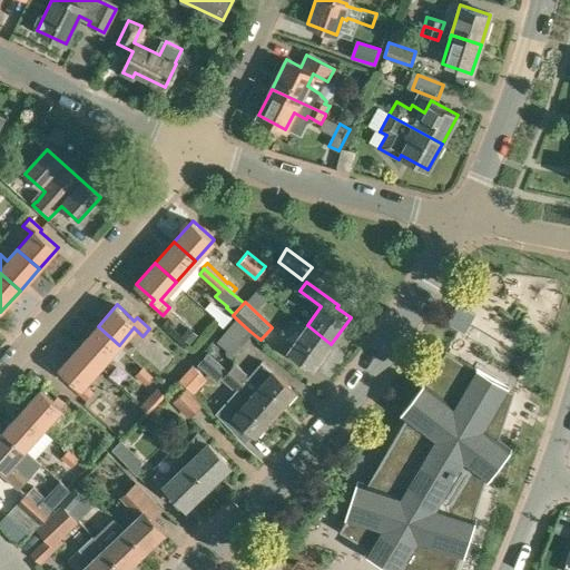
[(239,342),(249,331),(236,318),(216,341),(223,346),(234,355),(243,345),(239,342)]
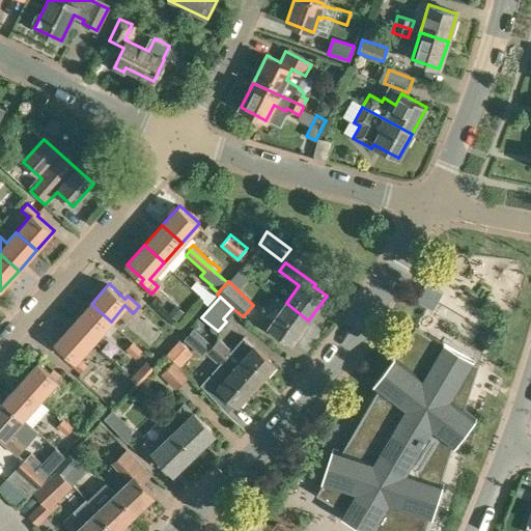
[(286,303),(270,327),(292,343),(308,320),(286,303)]
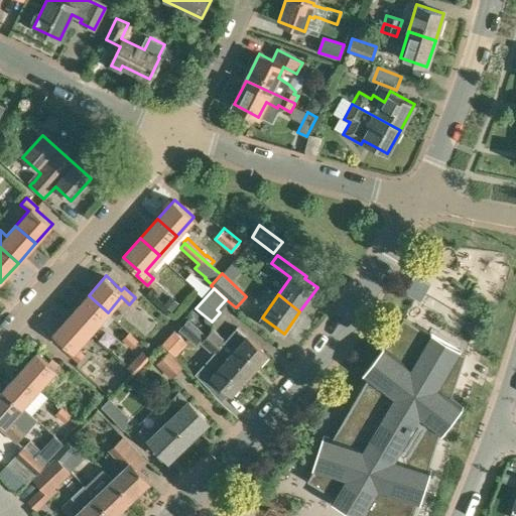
[(89,295),(71,314),(90,332),(108,312),(89,295)]
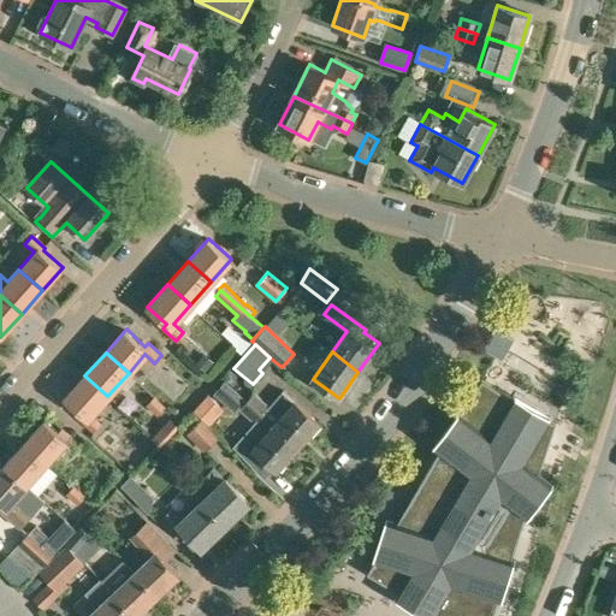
[(196,360),(207,369),(213,362),(202,354),(196,360)]
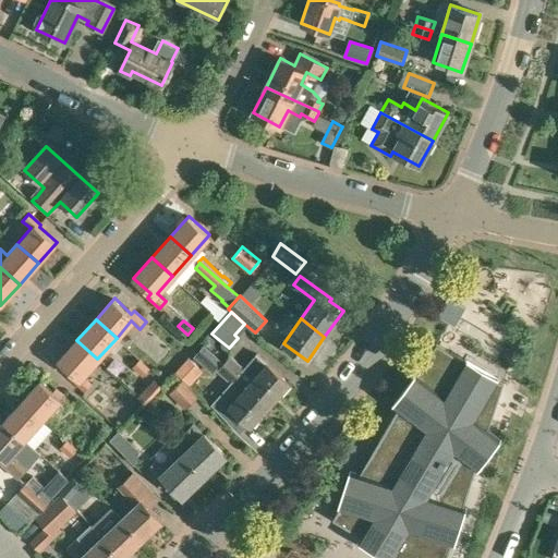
[(97,359),(76,340),(58,361),(75,376),(72,380),(85,391),(91,384),(82,376),(97,359)]
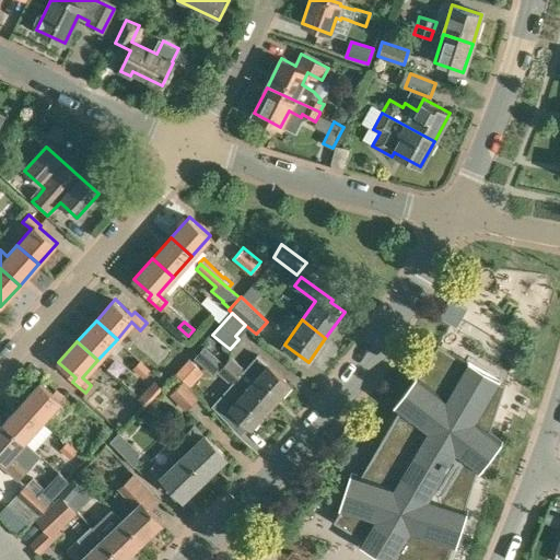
[(465,361),(438,345),(419,375),(417,374),(392,406),(398,411),(361,474),(351,470),(338,509),(340,510),(334,522),(361,537),(358,543),(375,552),(387,559),(394,559),(396,558),(398,559),(447,559),(453,546),(455,547),(468,509),(465,508),(477,471),(478,473),(503,440),(490,430),(494,409),(500,382),(502,380),(467,359),(465,361)]
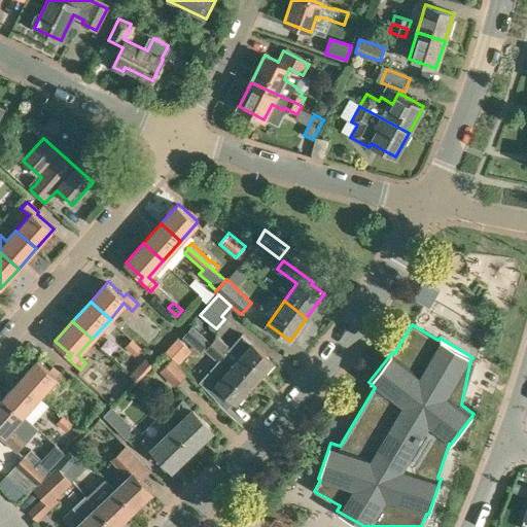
[(183,337),(190,343),(191,345),(202,334),(192,325),(183,337)]
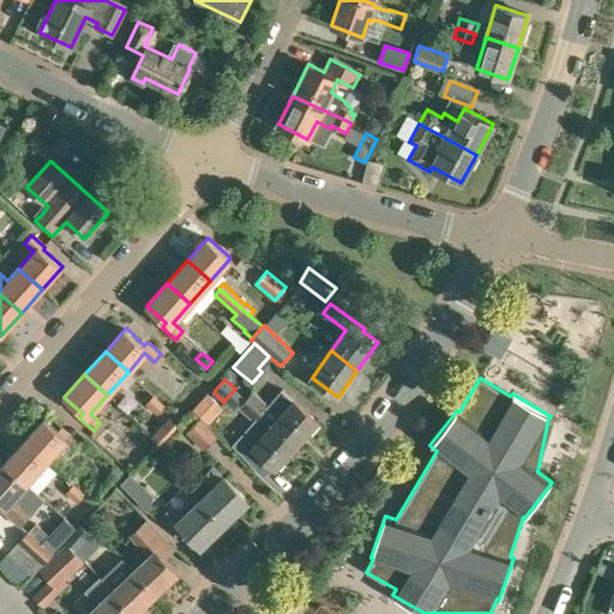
[(253,390),(246,398),(296,445),(318,422),(283,390),(269,404),(253,390)]
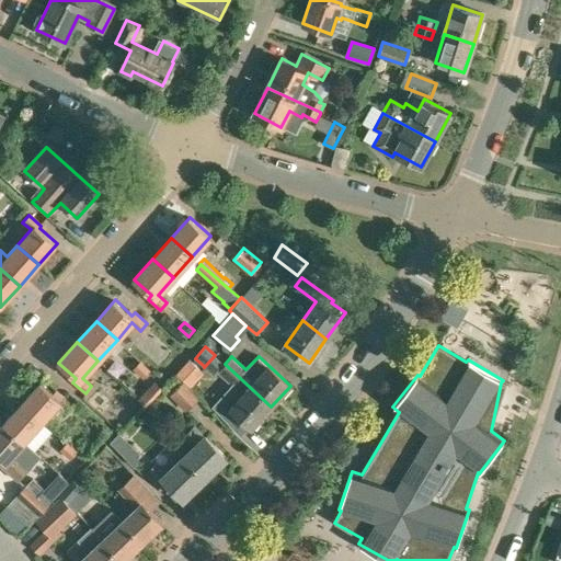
[(204,371),(190,358),(176,373),(191,386),(204,371)]
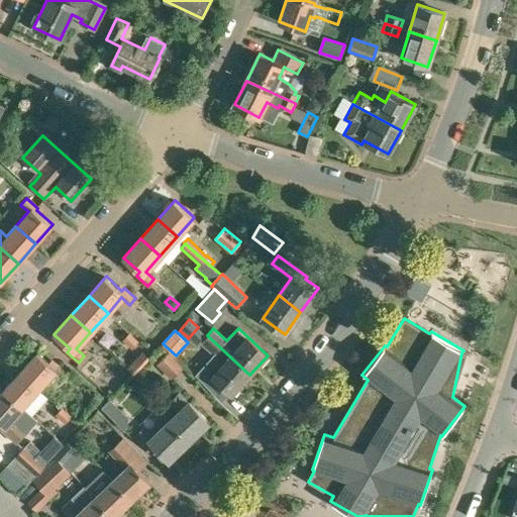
[(122,340),(132,348),(138,341),(129,332),(122,340)]
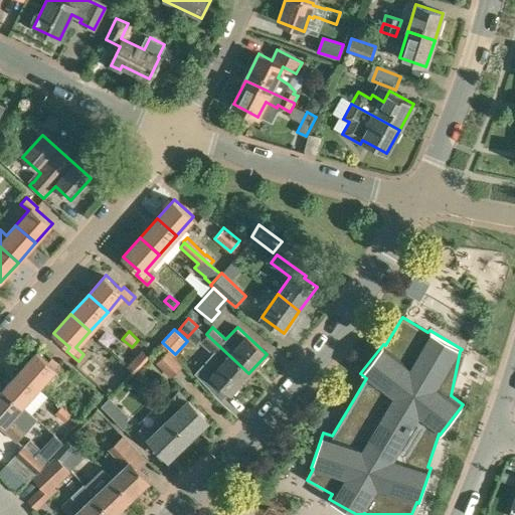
[(248,373),(206,334),(199,341),(213,353),(208,358),(218,367),(211,374),(231,392),(248,373)]
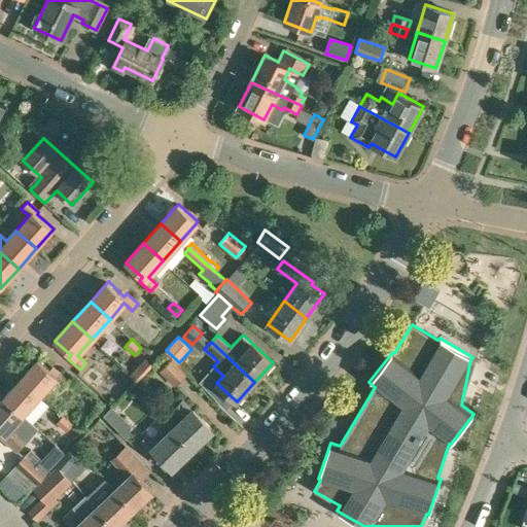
[(135,379),(150,361),(145,357),(130,374),(135,379)]
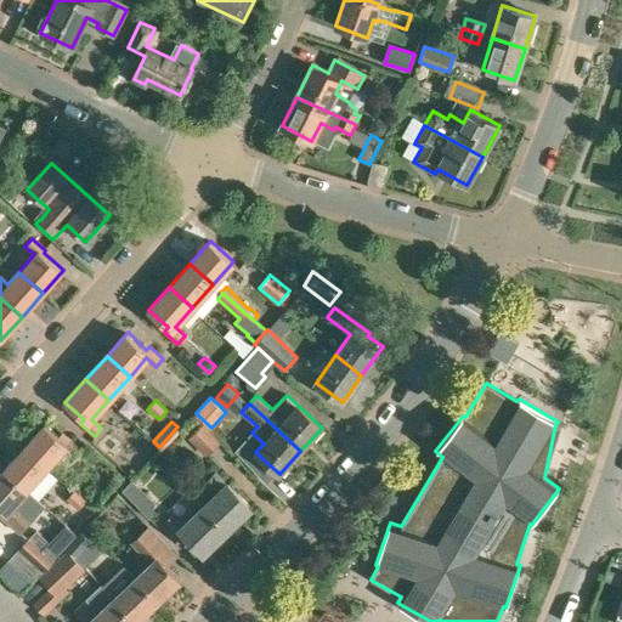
[(46,423),(23,447),(46,469),(66,448),(75,457),(83,450),(69,437),(66,441),(46,423)]
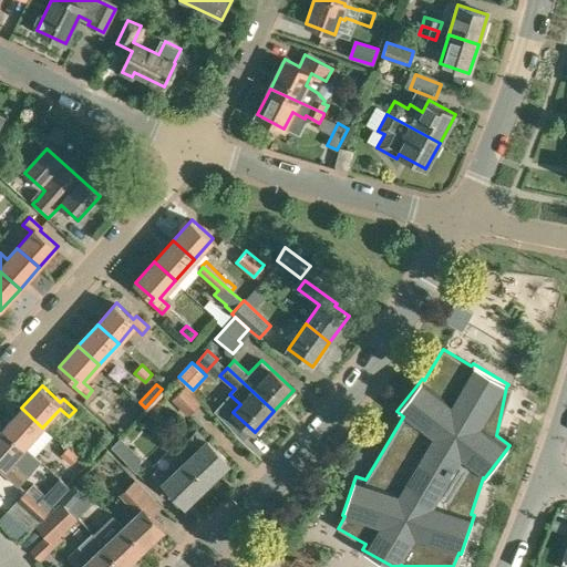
[(171,399),(187,416),(202,402),(186,385),(171,399)]
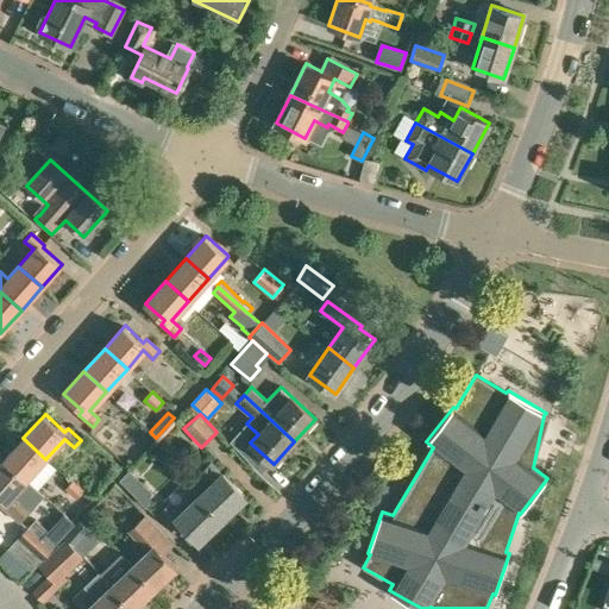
[(23,438),(0,463),(41,500),(44,495),(27,479),(45,459),(23,438)]
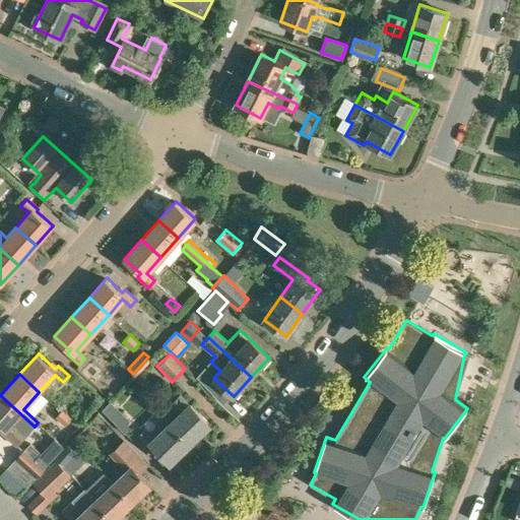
[(183,411),(171,423),(190,444),(210,424),(190,403),(190,404),(181,394),(174,401),(183,411)]
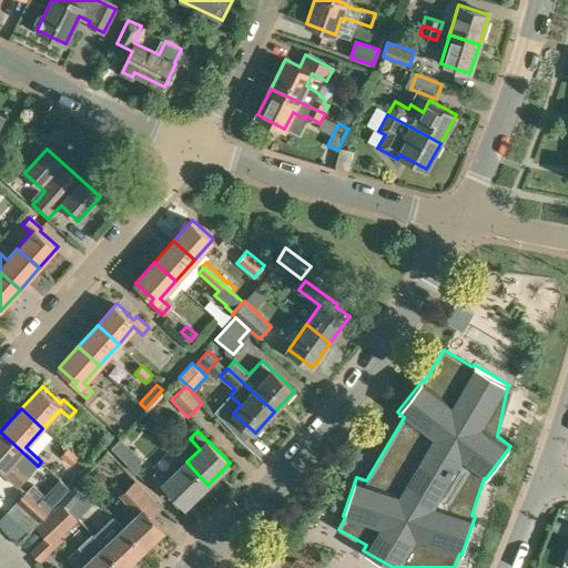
[(38,466),(0,432),(0,469),(19,487),(38,466)]
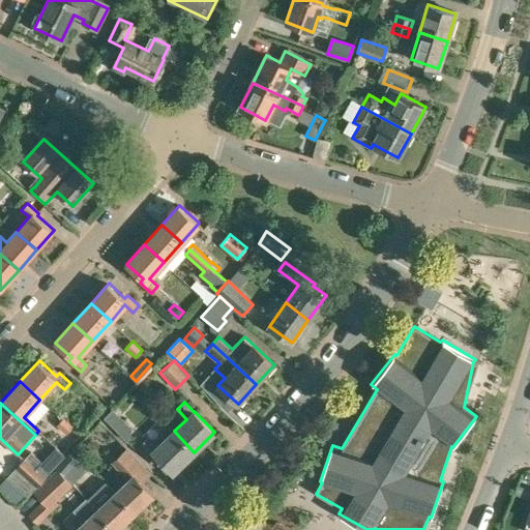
[(63,417),(56,424),(66,435),(74,428),(63,417)]
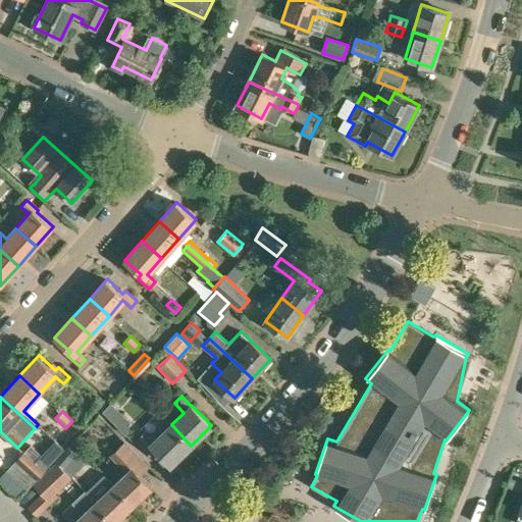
[(171,424),(155,440),(145,430),(138,437),(152,452),(155,449),(170,465),(191,446),(171,424)]
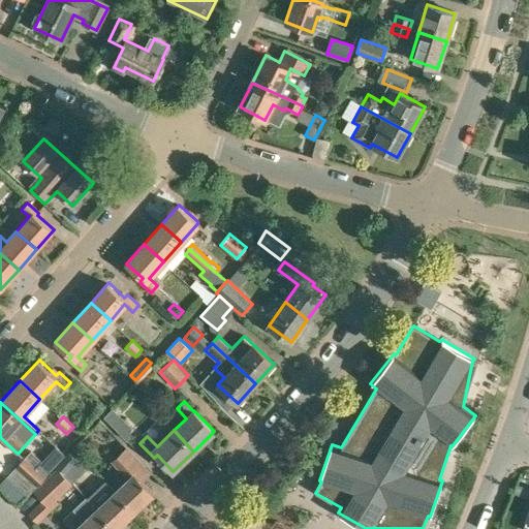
[(48,455),(56,463),(64,454),(56,445),(48,455)]
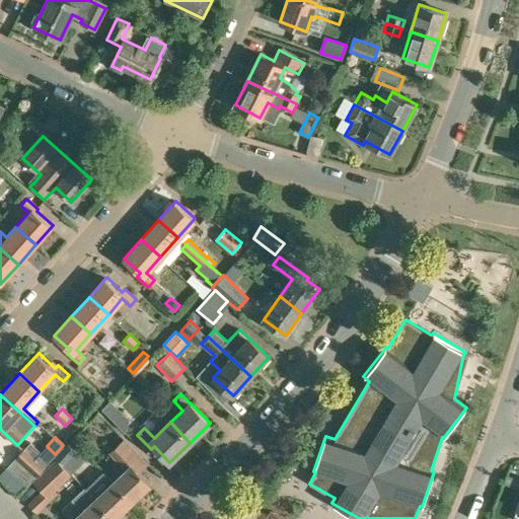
[(130,467),(133,463),(136,467),(144,459),(125,439),(113,449),(130,467)]
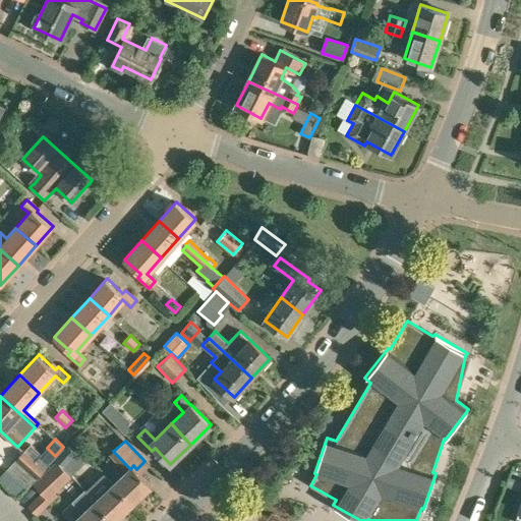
[(55,458),(57,460),(64,467),(76,455),(67,446),(55,458)]
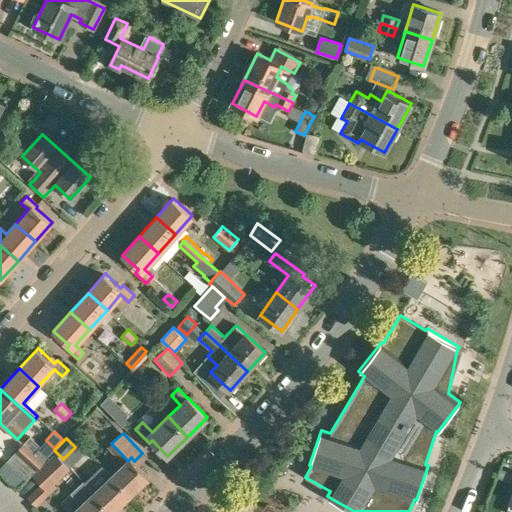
[(15,452),(35,471),(44,462),(23,443),(19,447),(15,452)]
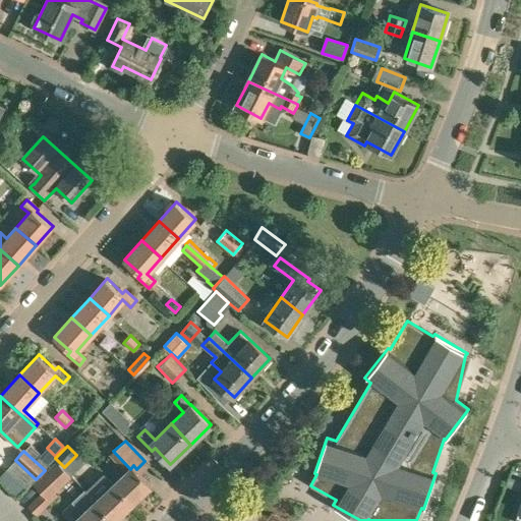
[(33,483),(36,479),(15,460),(7,470),(8,471),(27,488),(33,483)]
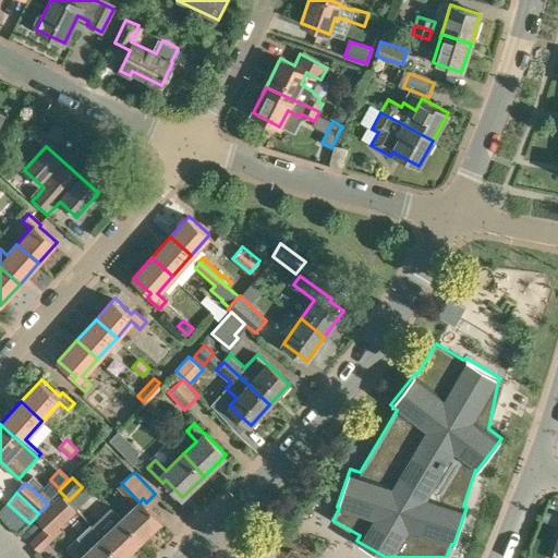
[(59,526),(76,509),(69,500),(61,493),(38,513),(35,518),(45,528),(29,542),(39,552),(62,530),(59,526)]
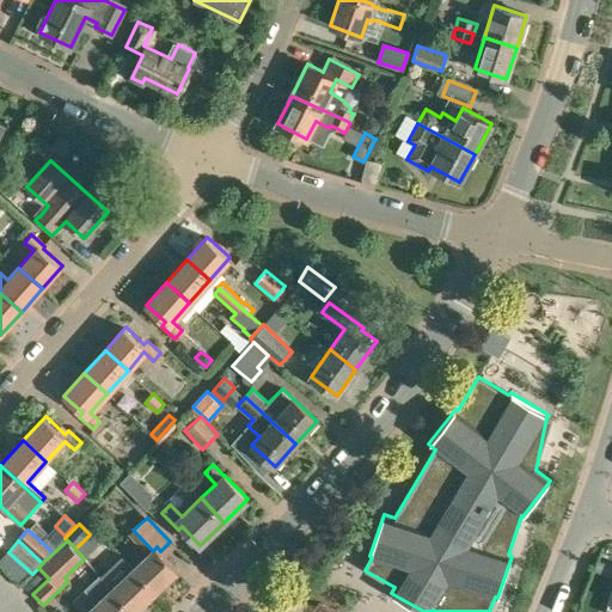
[(153,551),(134,568),(155,591),(178,569),(160,551),(157,546),(153,551)]
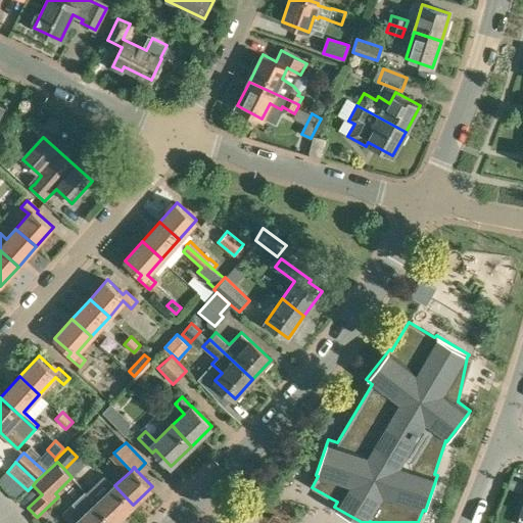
[(522,492),(522,490),(522,483),(511,479),(508,486),(522,492)]
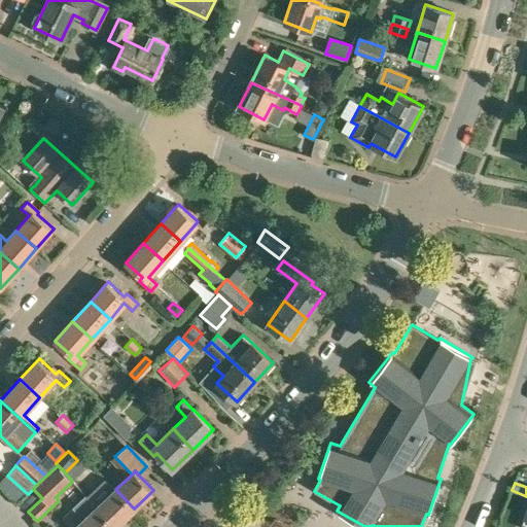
[(115,489),(97,506),(96,507),(114,526),(134,508),(115,489)]
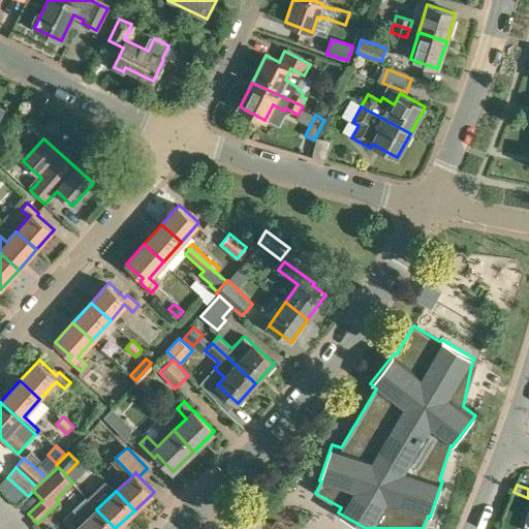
[(76,512),(73,516),(66,522),(72,528),(114,528),(115,528),(96,509),(97,508),(86,496),(72,508),(76,512)]
